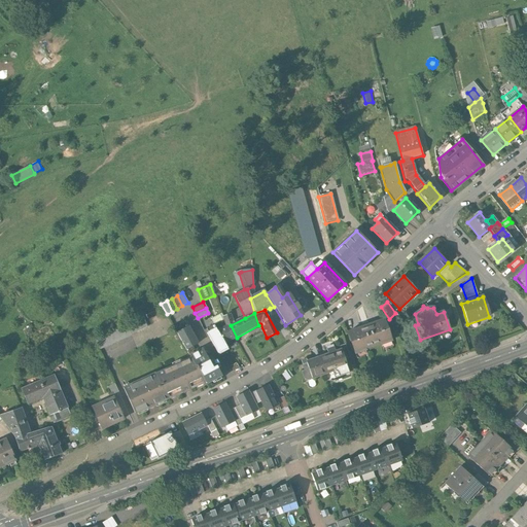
[(210,319),(213,325),(217,332),(225,328),(222,318),(220,314),(210,319)]
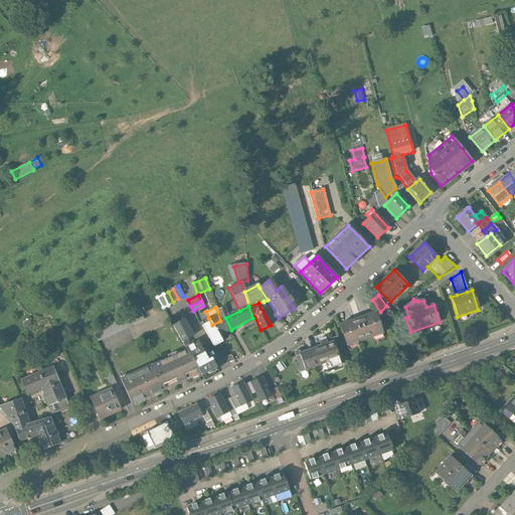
[(219,336),(231,330),(225,318),(223,309),(217,311),(220,321),(212,325),(219,336)]
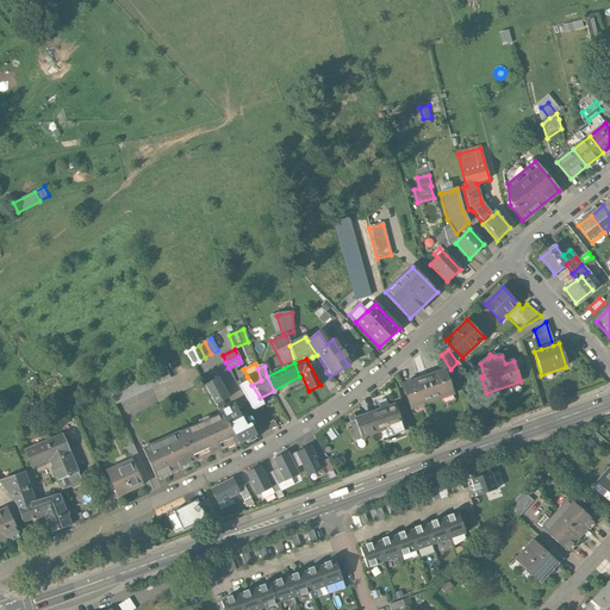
[(165,368),(145,377),(151,388),(169,380),(165,368)]
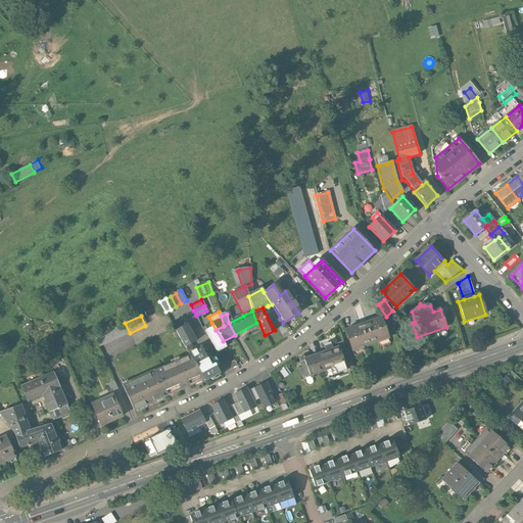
[(382,320),(345,332),(351,351),(389,338),(382,320)]
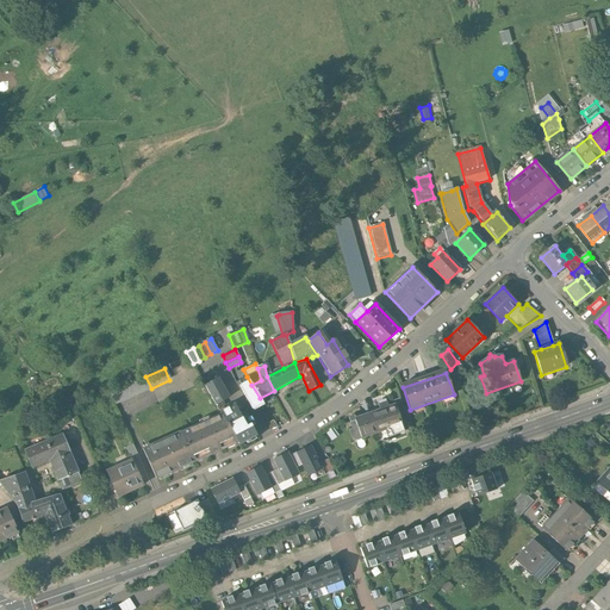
[(145,375),(109,392),(116,406),(151,390),(151,388),(145,377),(145,375)]
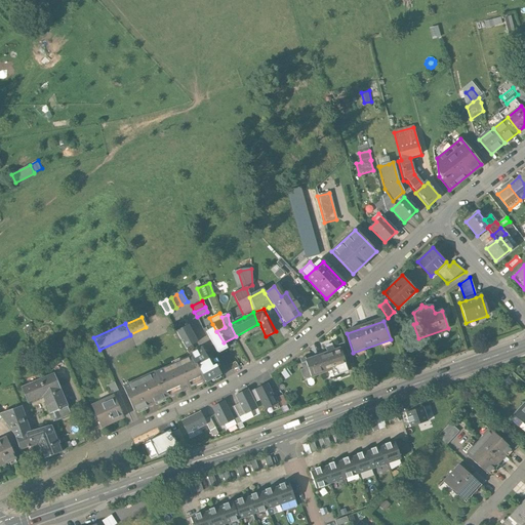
[(203,329),(207,336),(216,331),(212,324),(203,329)]
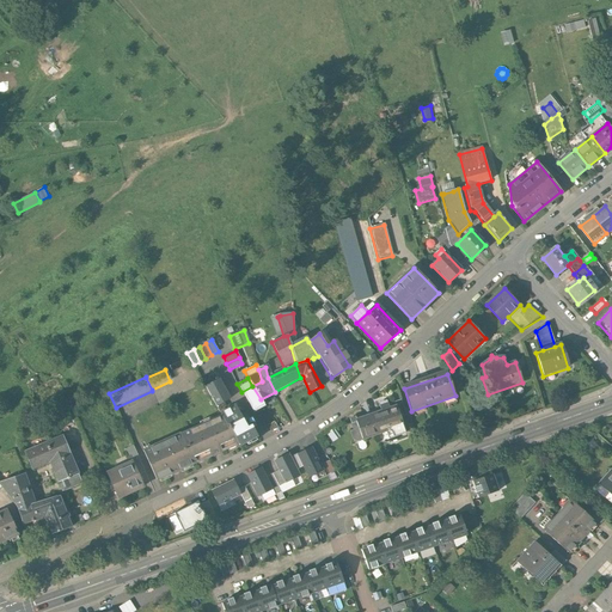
[(228,399),(218,381),(204,389),(215,407),(228,399)]
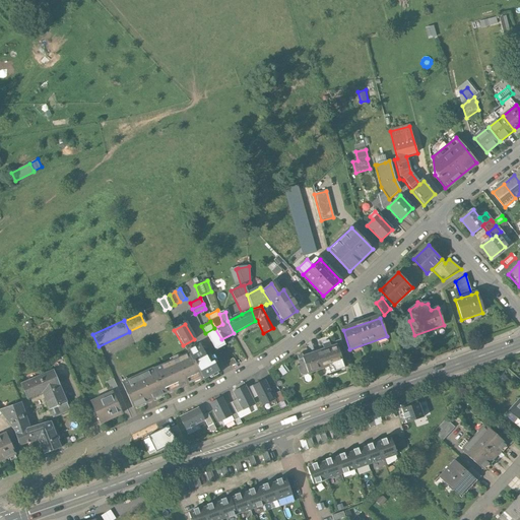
[(225,345),(221,339),(214,328),(205,333),(215,350),(225,345)]
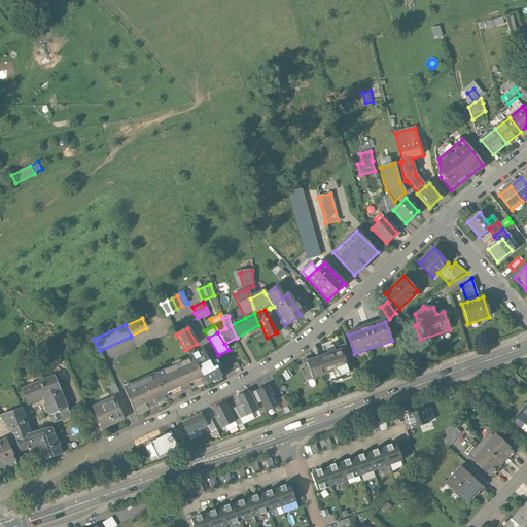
[(328,355),(320,358),(325,374),(336,371),(339,379),(350,375),(341,351),(337,353),(334,347),(326,349),(328,355)]
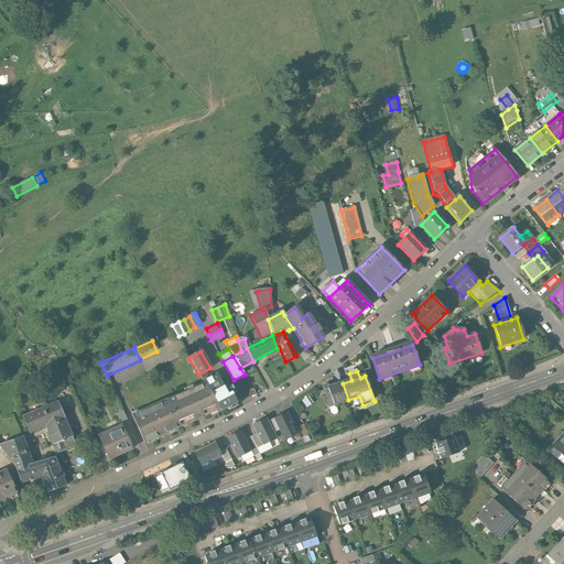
[(181,425),(221,407),(217,398),(214,400),(209,390),(205,381),(167,399),(181,425)]
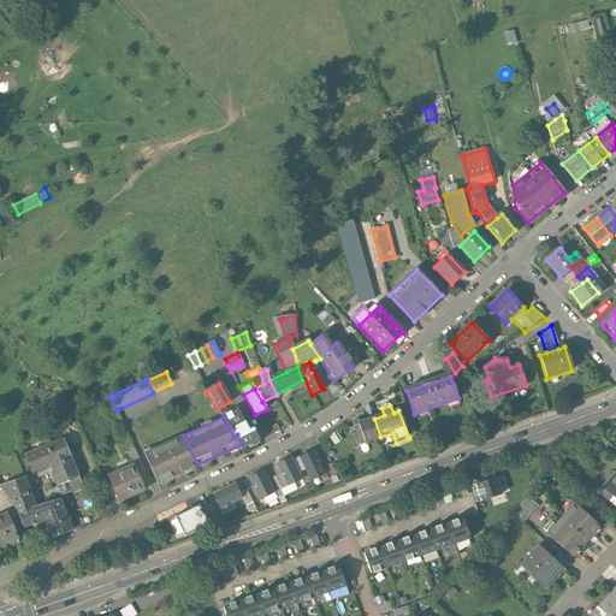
[(248,418),(229,426),(234,437),(237,434),(242,444),(243,446),(259,439),(254,430),(256,428),(253,420),(250,421),(248,418)]
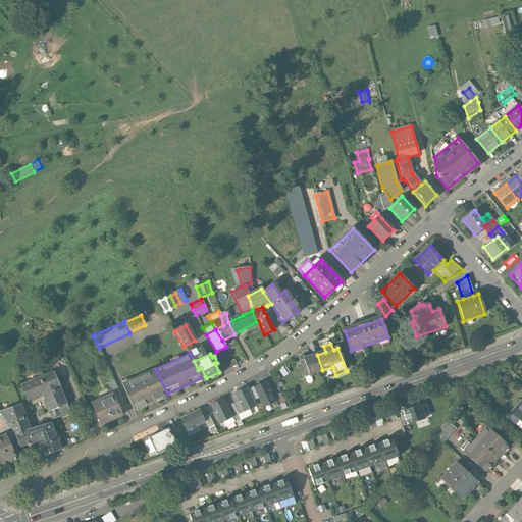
[(322,370),(317,355),(304,360),(303,357),(298,359),(302,368),(299,370),(300,375),(304,377),(309,375),(322,370)]
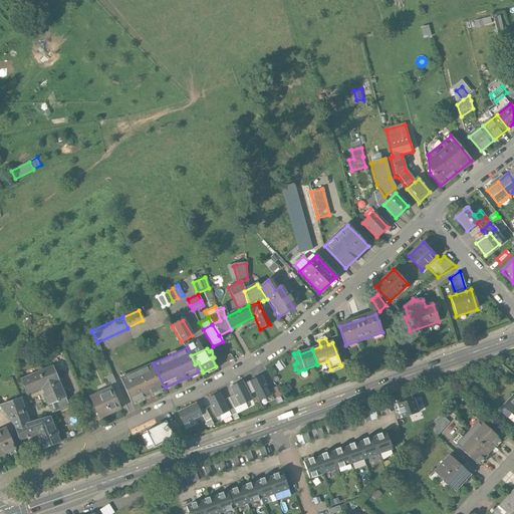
[(284,368),(280,362),(274,366),(278,372),(284,368)]
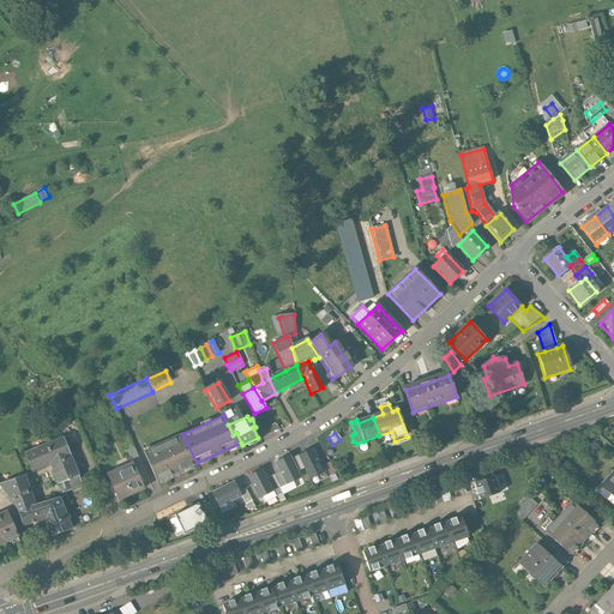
[(160,481),(197,463),(182,434),(145,452),(160,481)]
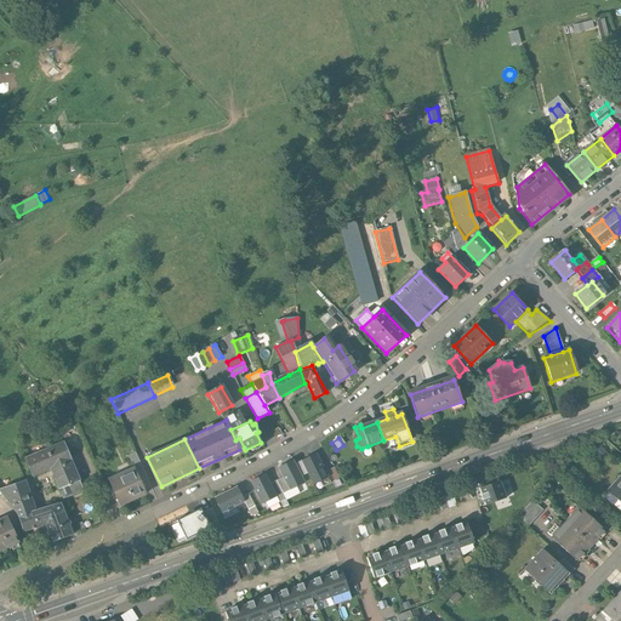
[(63,443),(27,459),(34,477),(51,469),(60,490),(63,488),(80,480),(63,443)]
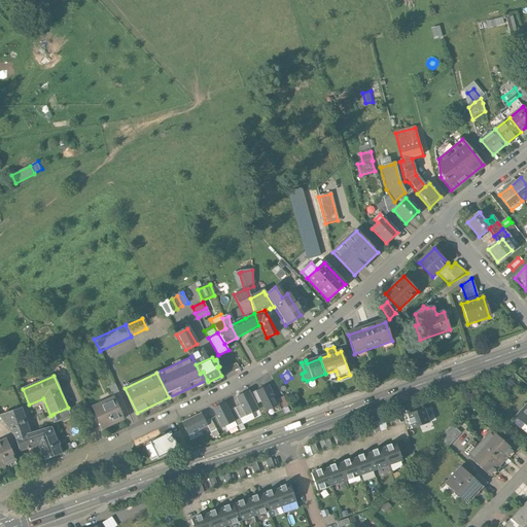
[(251,392),(256,402),(261,400),(267,411),(280,403),(270,383),(251,392)]
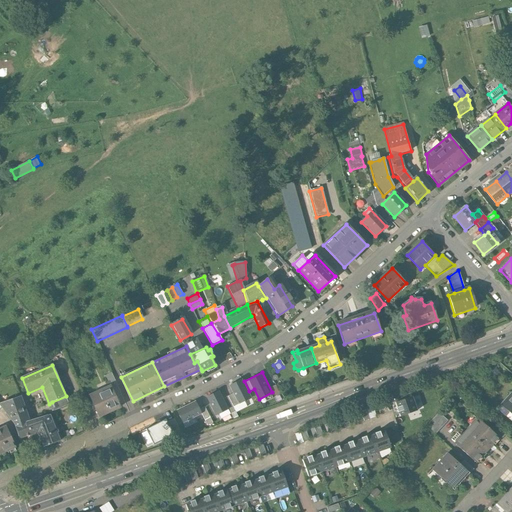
[(106,377),(111,387),(117,385),(112,374),(106,377)]
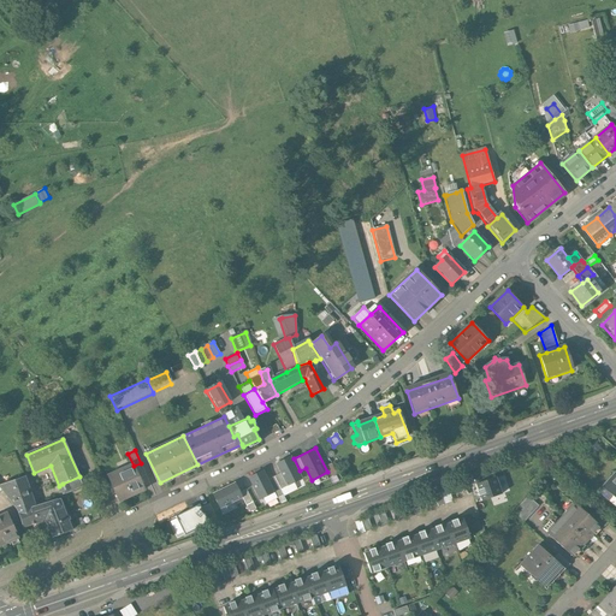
[(292,455),(278,462),(288,485),(302,478),(300,471),(294,458),(292,455)]
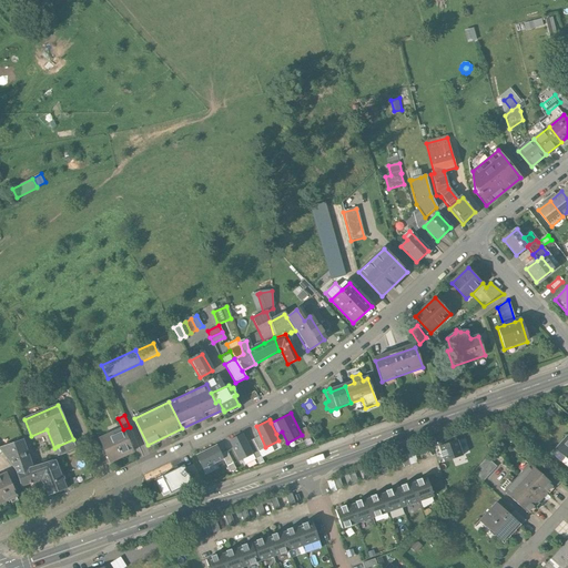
[(101,443),(112,466),(135,455),(124,432),(101,443)]
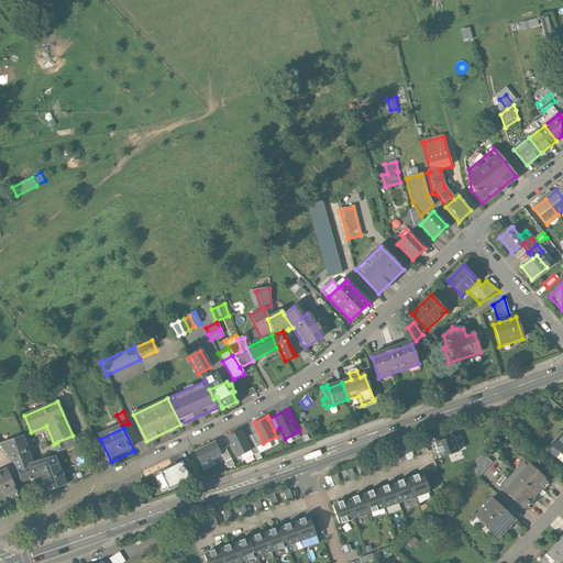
[(242,429),(229,435),(239,455),(252,449),(242,429)]
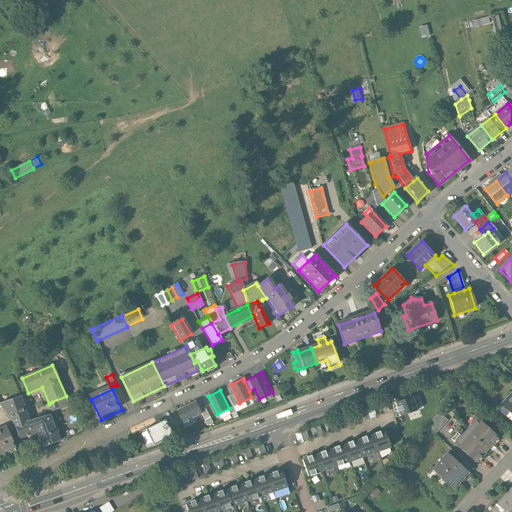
[(511,393),(501,406),(511,415),(511,393)]
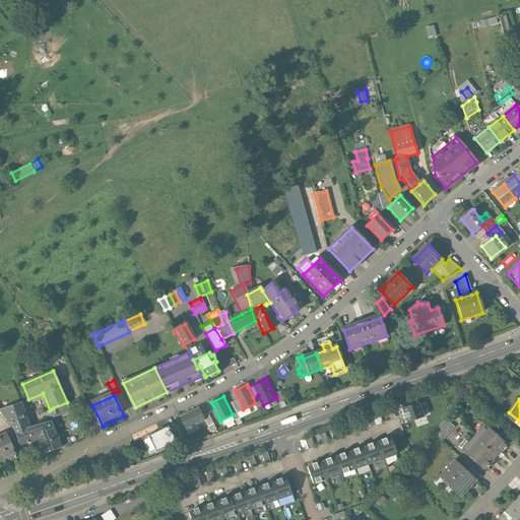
[(21,402),(0,409),(0,411),(4,417),(15,432),(19,446),(39,439),(45,455),(61,449),(51,423),(30,429),(21,402)]
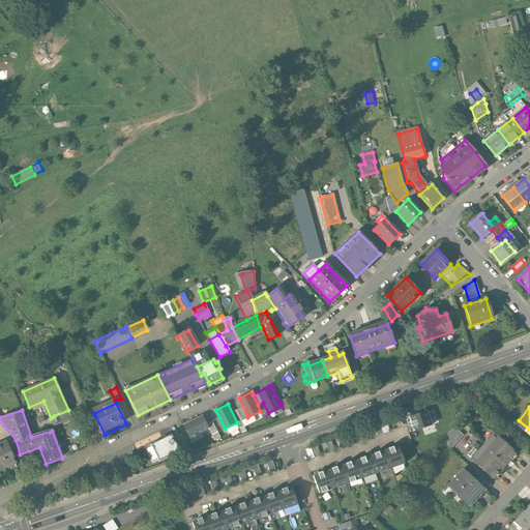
[(71,418),(68,410),(54,416),(58,424),(71,418)]
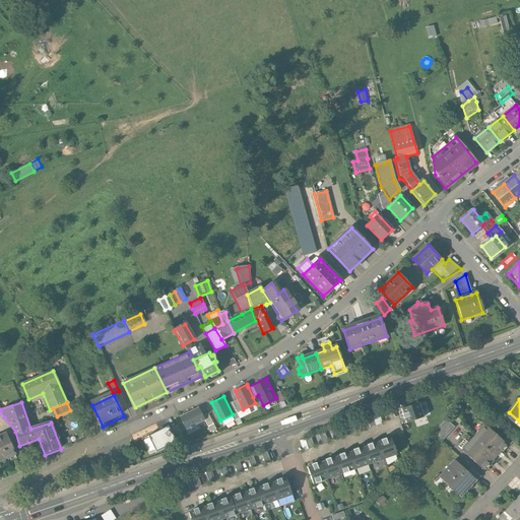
[(417,404),(398,411),(405,430),(425,423),(417,404)]
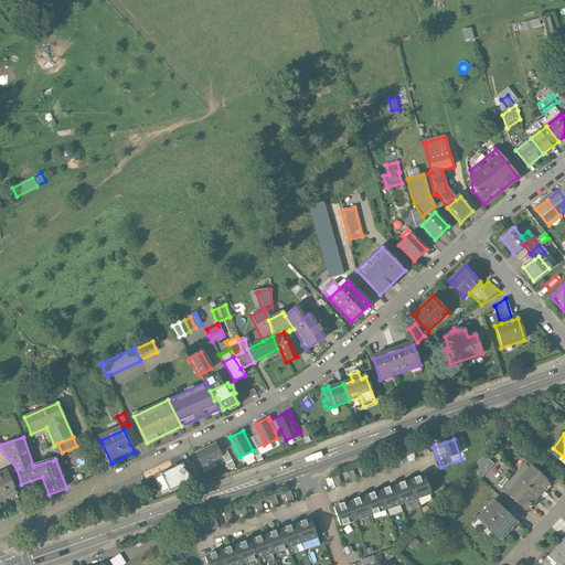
[(216,441),(196,451),(203,466),(223,455),(216,441)]
